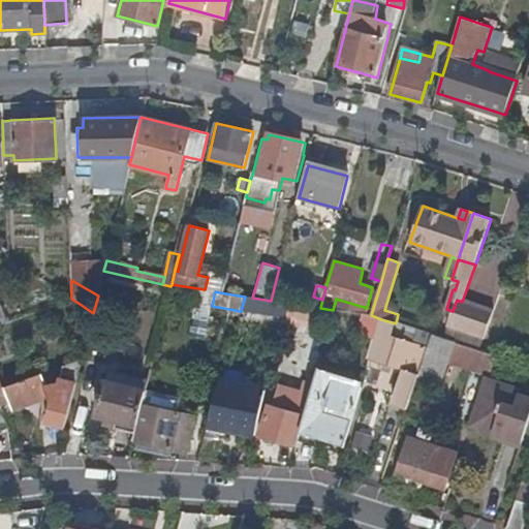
[(241,310),(285,317),(286,313),(289,303),(271,301),(252,298),(245,297),(241,310)]
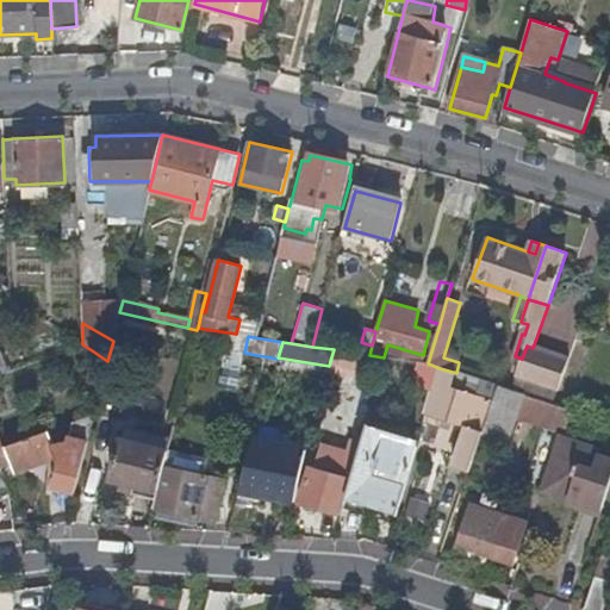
[(387,344),(384,358),(387,358),(421,362),(423,355),(387,344)]
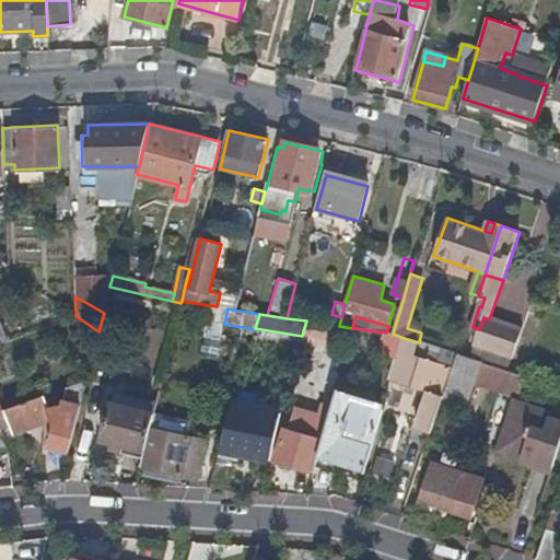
[(479,329),(473,346),(512,359),(522,329),(489,319),(483,317),(479,329)]
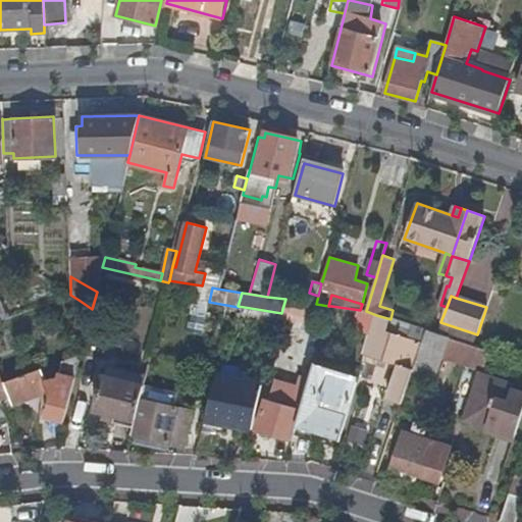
[(282,309),(310,313),(313,303),(285,299),(282,309)]
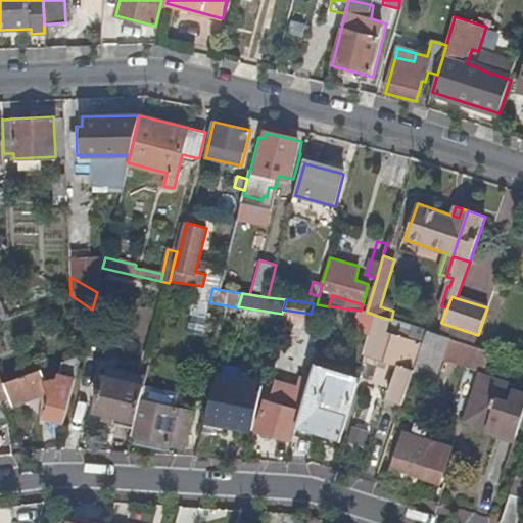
[(310,318),(328,323),(332,306),(329,306),(317,304),(314,303),(311,314),(310,318)]
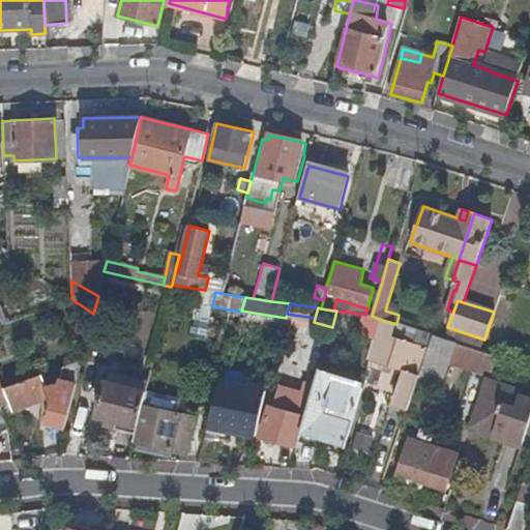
[(367,328),(378,332),(382,320),(372,316),(367,328)]
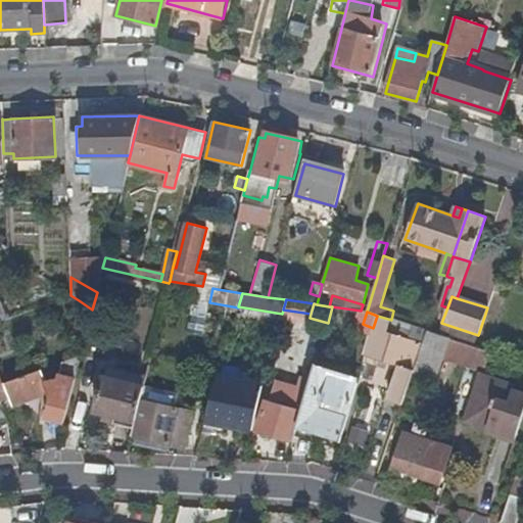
[(388,401),(402,406),(414,373),(428,331),(391,320),(377,316),(373,328),(364,355),(402,368),(400,375),(396,380),(388,401)]
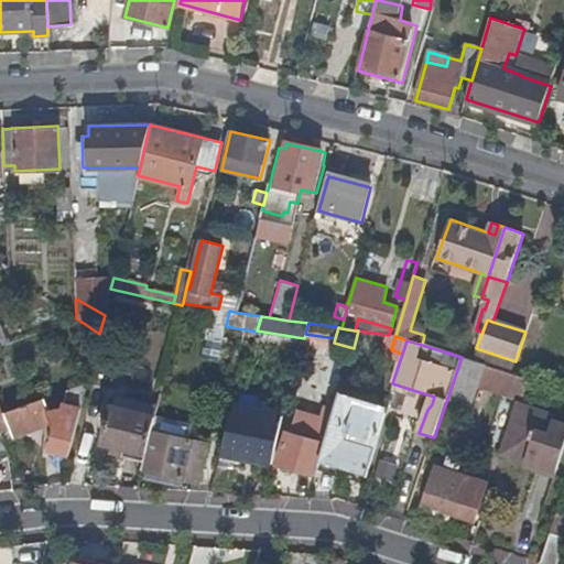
[(476,348),(473,360),(487,366),(512,373),(516,361),(476,348)]
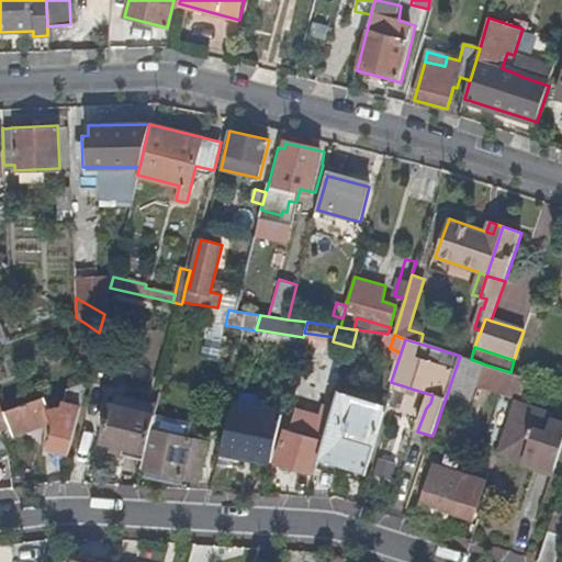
[(470,409),(478,388),(485,364),(471,359),(460,356),(445,401),(470,409)]
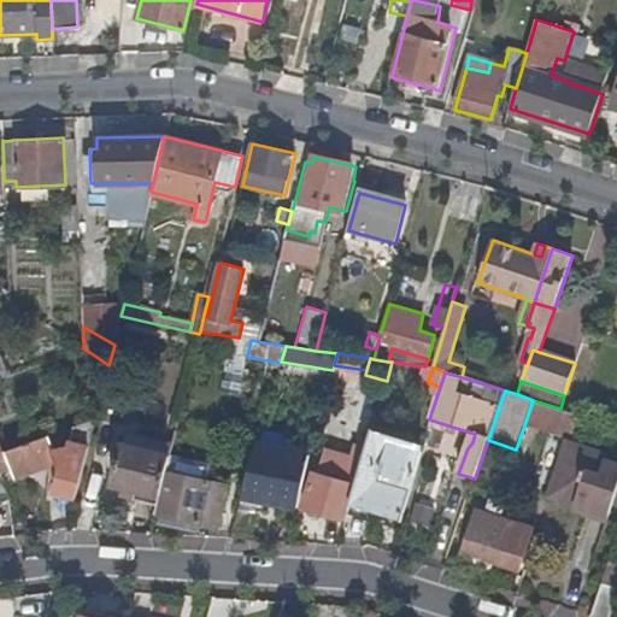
[(533,400),(524,425),(569,440),(570,435),(577,415),(560,409),(533,400)]
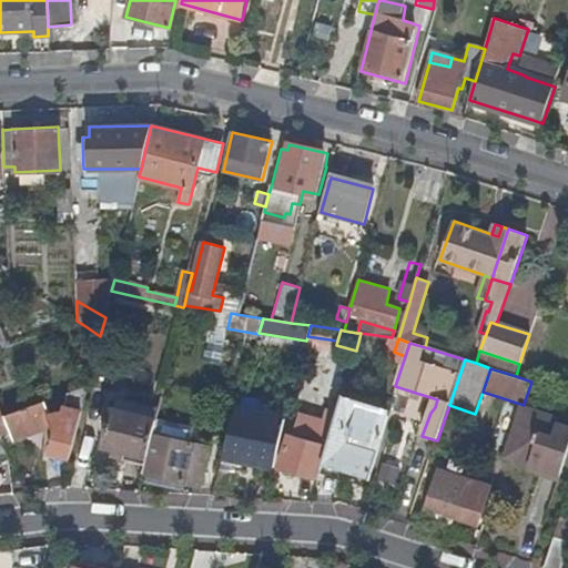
[(73,389),(69,411),(82,414),(89,384),(73,389)]
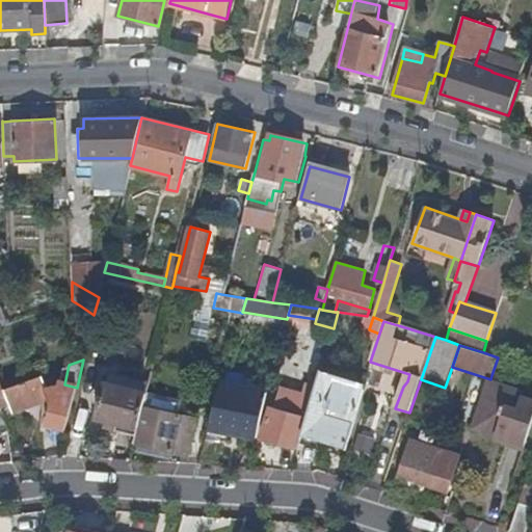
[(109,374),(107,382),(147,393),(148,384),(109,374)]
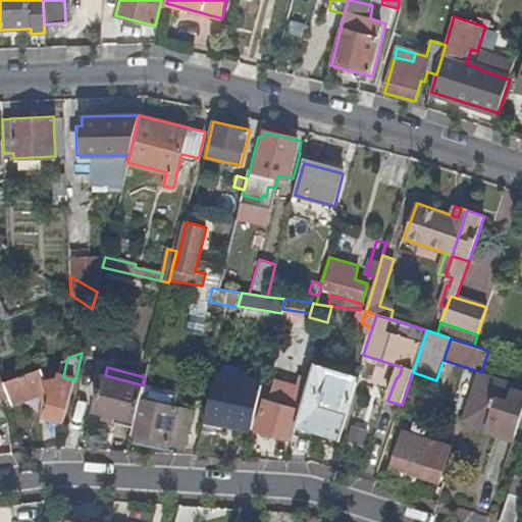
[(251,429),(259,398),(255,397),(256,393),(248,392),(247,395),(222,388),(228,369),(220,367),(214,387),(217,388),(210,421),(251,429)]
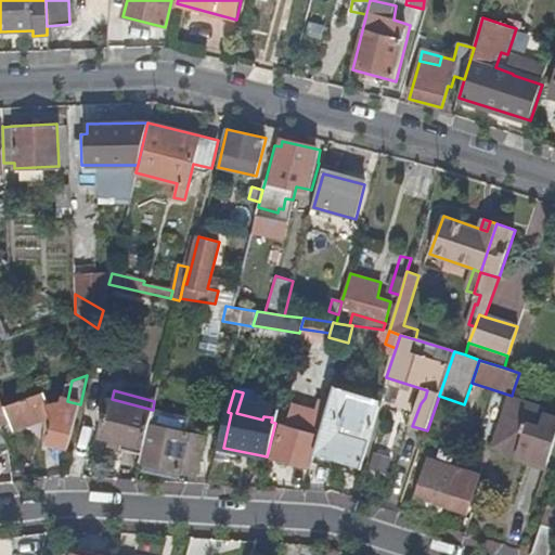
[(52,415),(43,391),(3,407),(0,407),(0,424),(0,425),(12,421),(15,428),(52,415)]
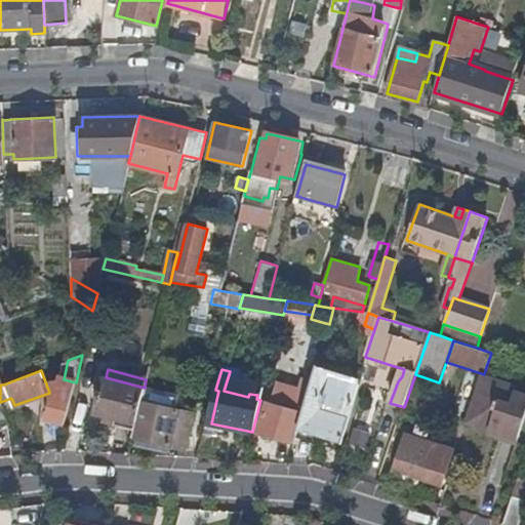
[(520,382),(485,370),(484,374),(470,416),(502,428),(500,433),(518,439),(524,416),(524,389),(518,388),(520,382)]
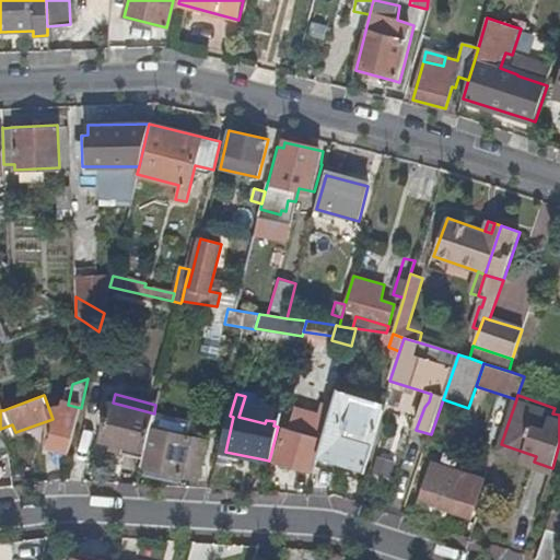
[(318,454),(366,468),(383,411),(335,398),(333,408),(318,454)]
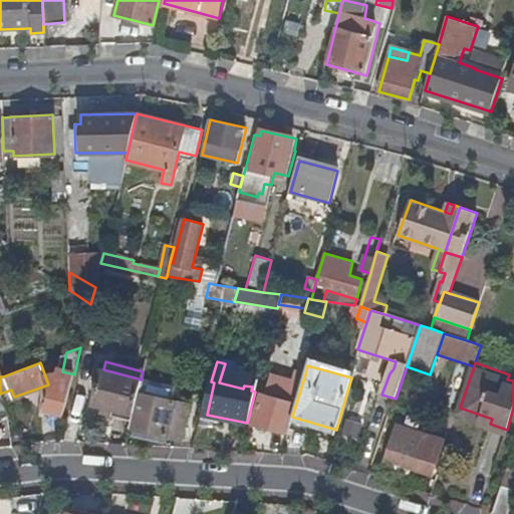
[(111,416),(132,420),(142,379),(103,369),(94,404),(113,408),(111,416)]
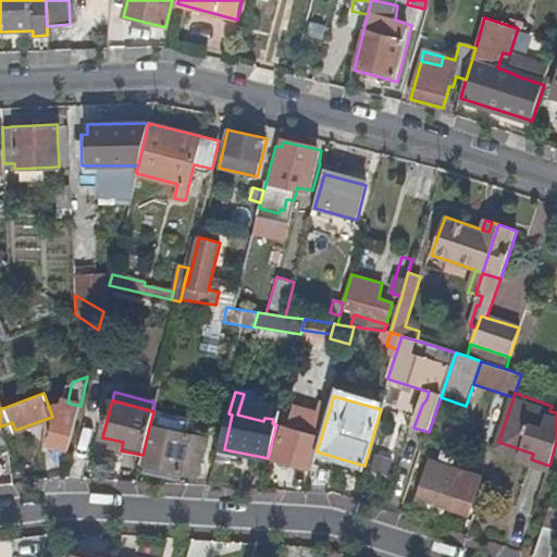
[(67,403),(63,419),(76,422),(81,406),(67,403)]
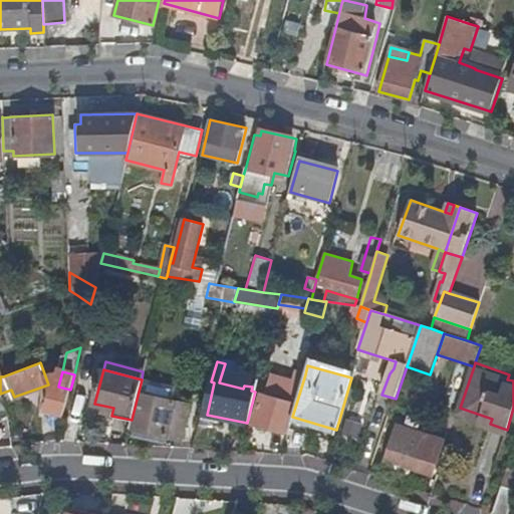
[(253,424),(287,434),(292,417),(305,374),(295,371),(292,382),(271,376),(265,397),(261,396),(253,424)]
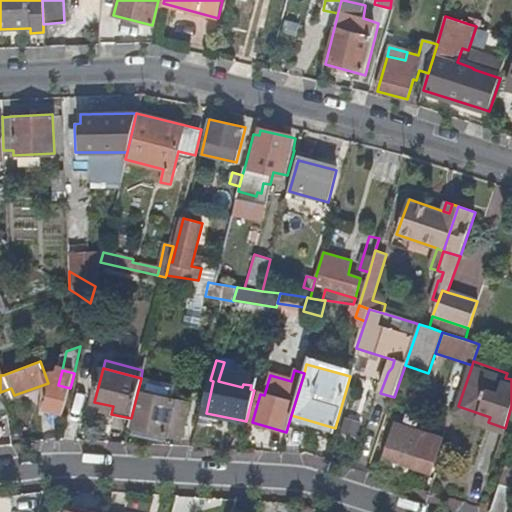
[(45,414),(63,418),(70,388),(58,385),(53,384),(45,414)]
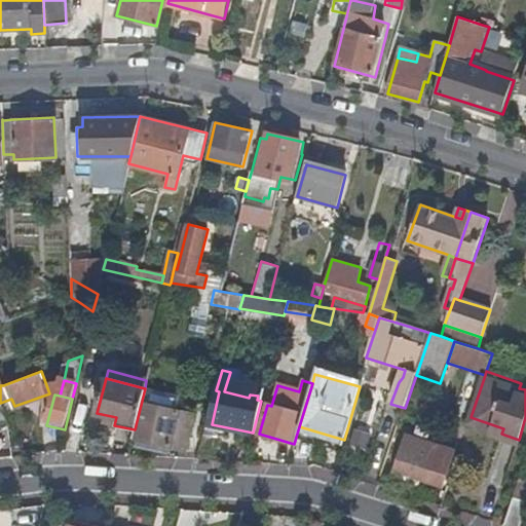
[(145,403),(136,439),(184,451),(194,415),(145,403)]
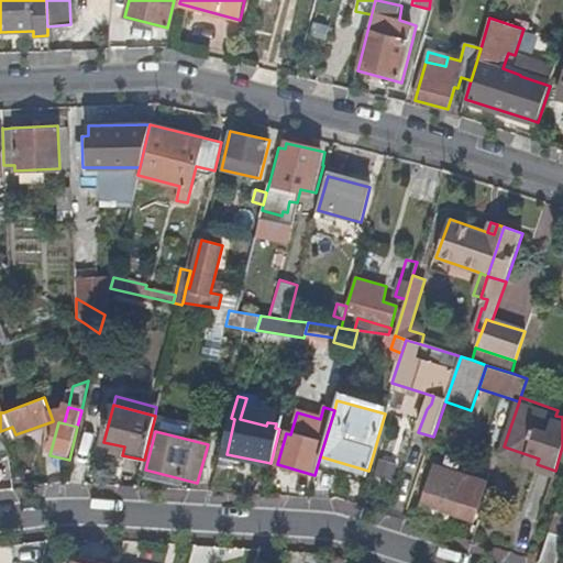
[(422,503),(429,506),(452,512),(474,520),(486,482),(435,465),(422,503)]
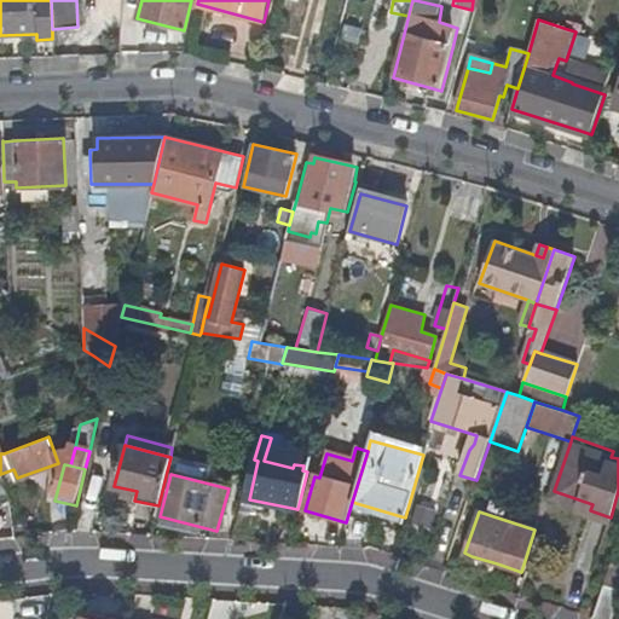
[(493,574),(497,563),(472,556),(469,566),(493,574)]
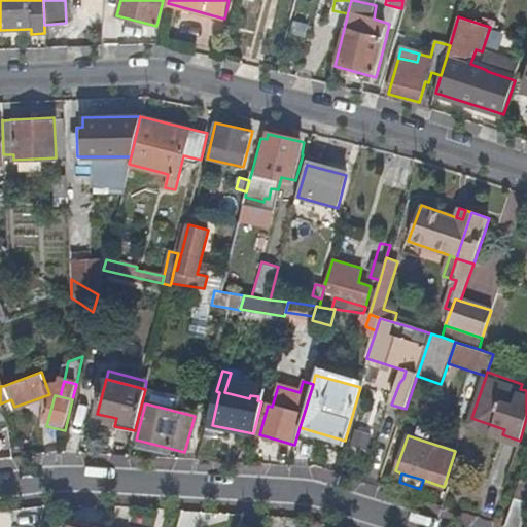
[(526,494),(526,482),(520,480),(503,526),(520,526),(526,506),(526,502),(525,501),(526,494)]
